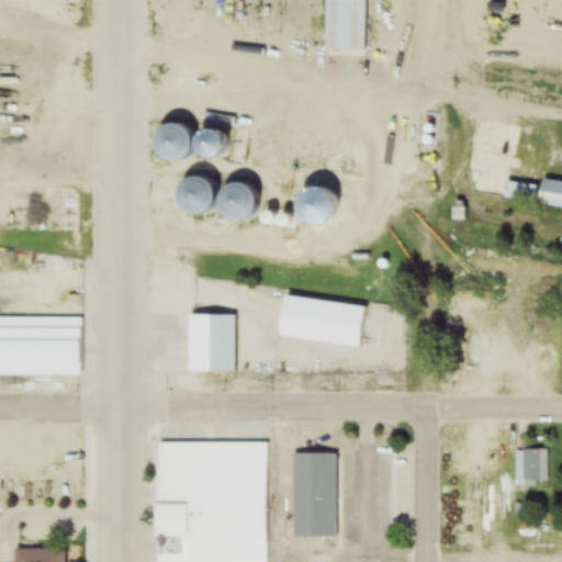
[(324,0),(325,51),(366,51),(366,0),(324,0)]
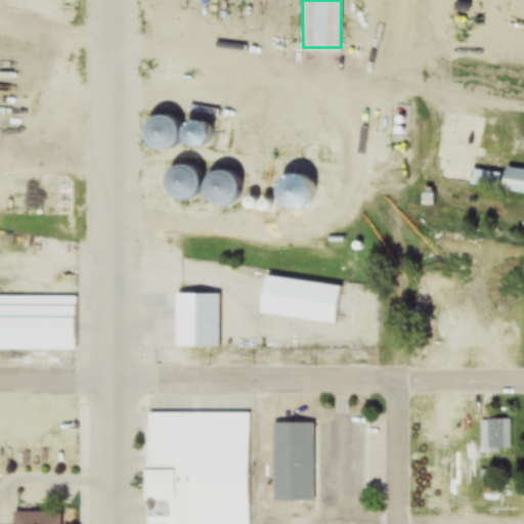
[(523,170),(504,168),(504,173),(472,170),(470,188),(523,194),(523,170)]
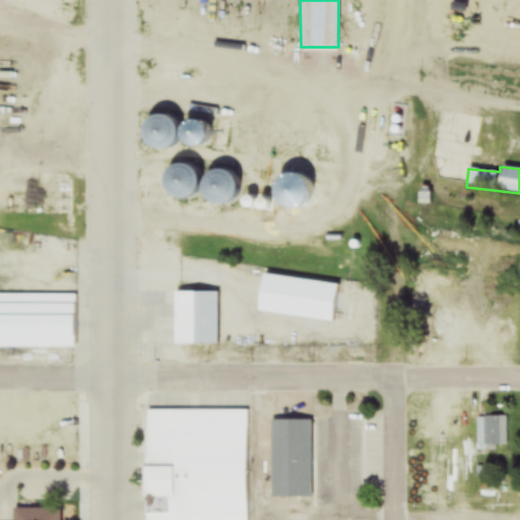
[(331,323),(337,284),(300,279),(298,297),(286,296),(283,316),(331,323)]
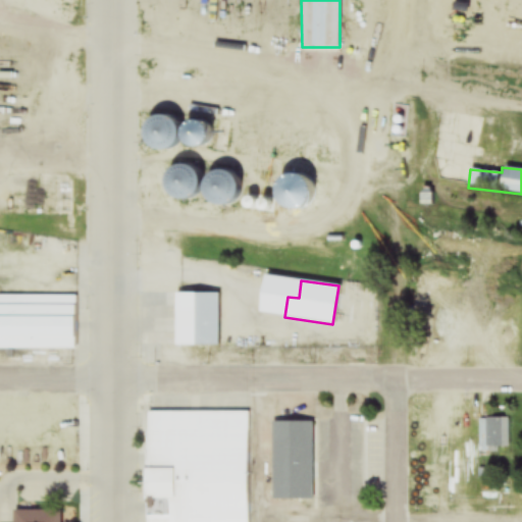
[(175,291),(218,291),(218,344),(175,344),(175,291)]
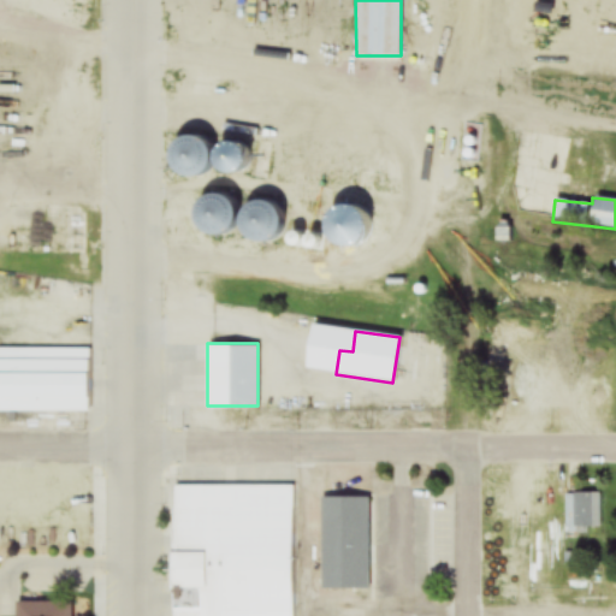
[(0,412),(29,412),(29,373),(3,373),(3,360),(0,360),(0,412)]
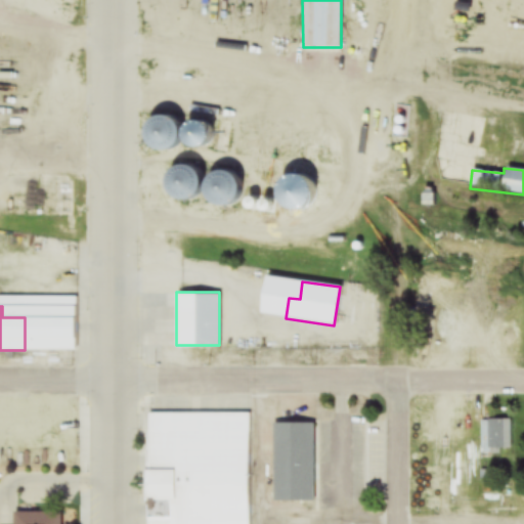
[(149,523),(153,411),(251,413),(248,523),(149,523)]
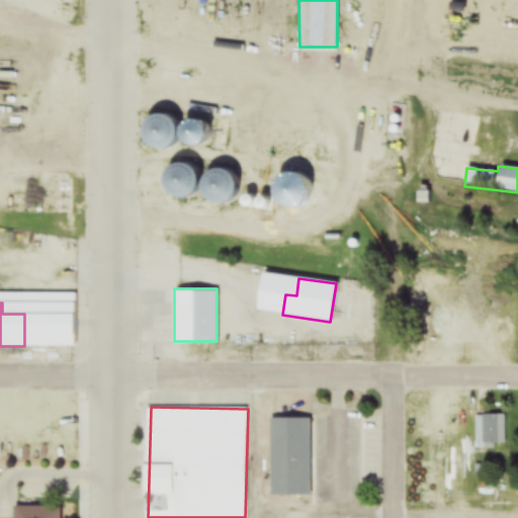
[(476,416),(476,449),(506,449),(506,416),(476,416)]
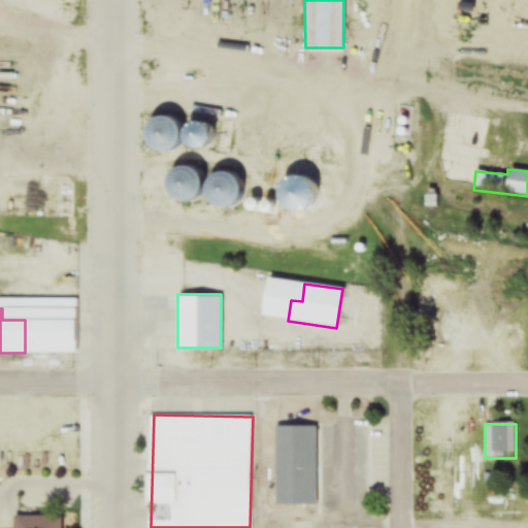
[(275,426),(317,426),(317,503),(275,503),(275,426)]
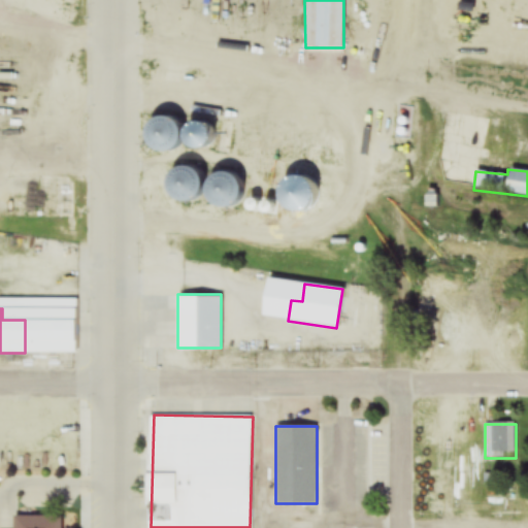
[(495,517),(514,517),(514,494),(495,494),(495,517)]
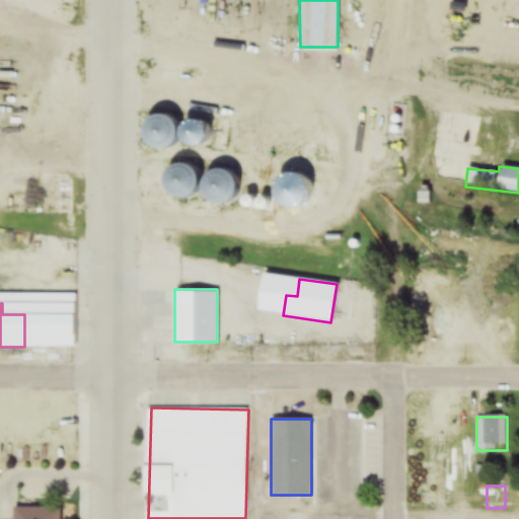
[(60,518),(60,508),(14,508),(13,518),(60,518)]
